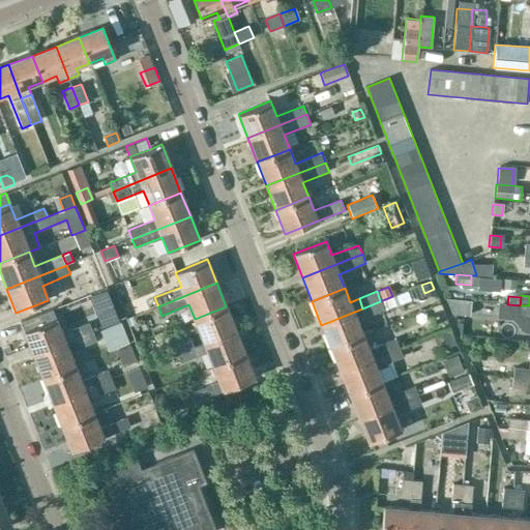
[(470,301),(447,299),(453,315),(469,316),(470,301)]
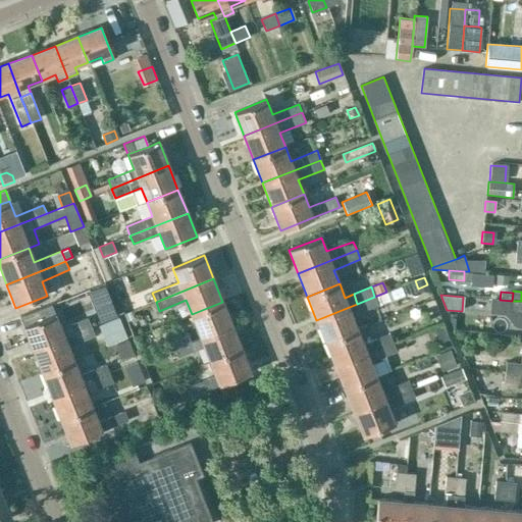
[(325,344),(358,330),(352,316),(378,305),(374,297),(357,304),(316,320),(325,344)]
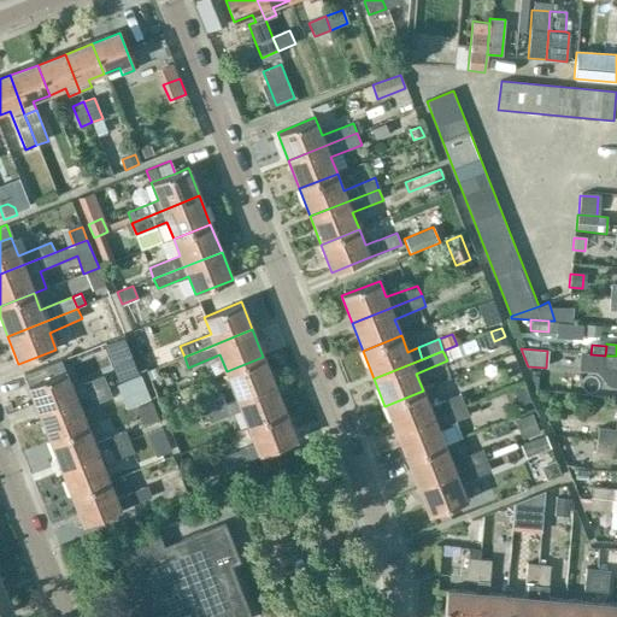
[(580,353),(579,370),(597,372),(610,387),(616,387),(616,356),(605,356),(591,354),(580,353)]
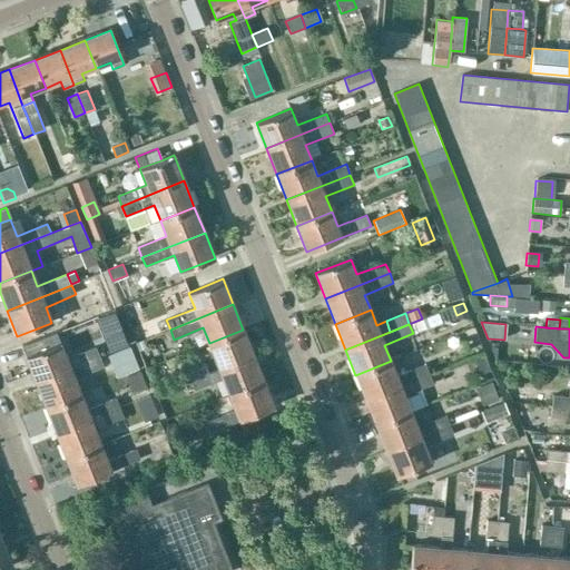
[(209,343),(218,367),(219,369),(253,355),(243,330),(209,343)]
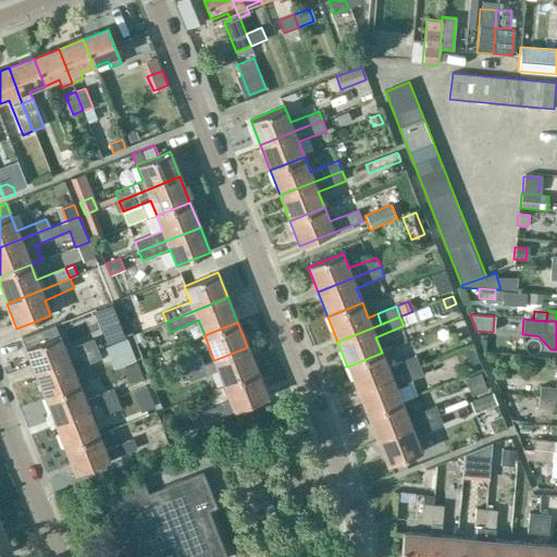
[(54,325),(21,338),(25,348),(59,335),(54,325)]
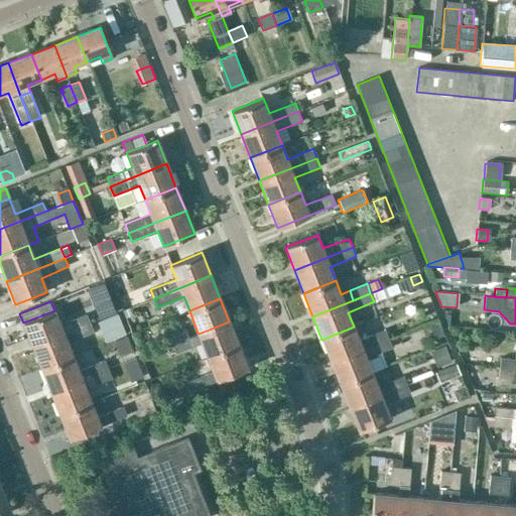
[(23,323),(32,346),(91,323),(87,314),(59,325),(54,310),(23,323)]
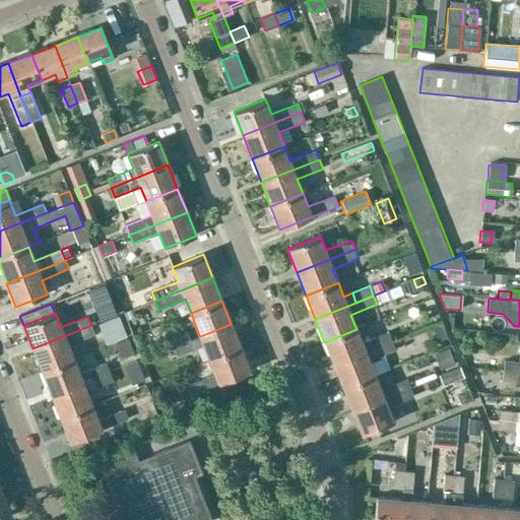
[(98,325),(106,344),(126,336),(118,317),(98,325)]
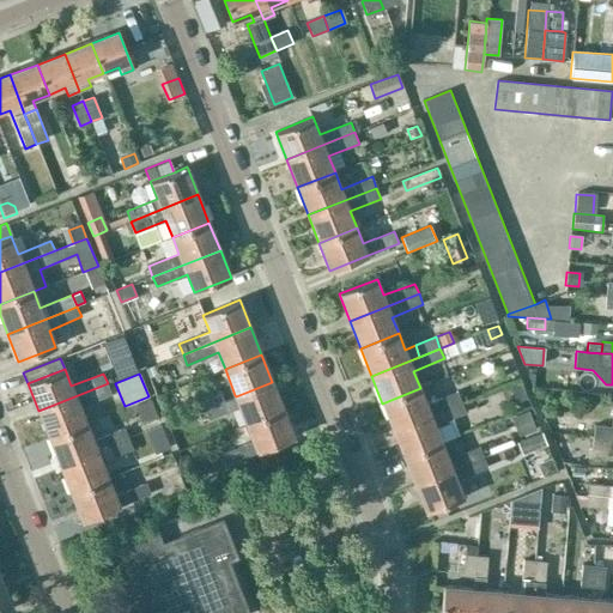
[(510,377),(497,381),(502,401),(515,398),(510,377)]
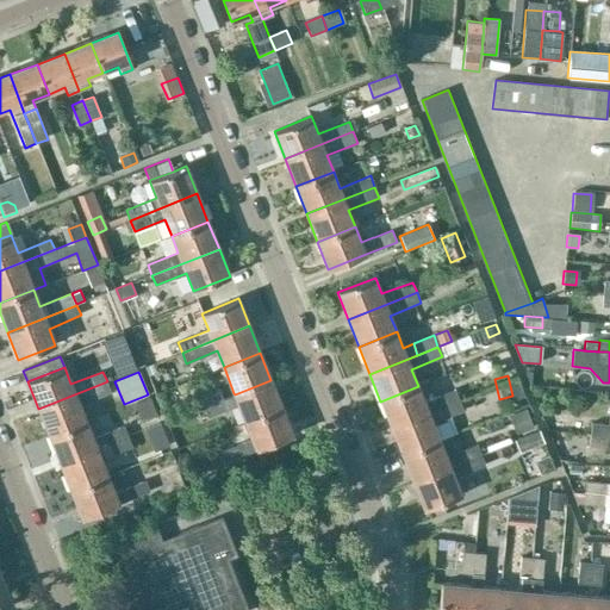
[(223,399),(203,408),(207,418),(238,405),(246,422),(281,408),(271,380),(235,394),(234,393),(223,398),(223,399)]
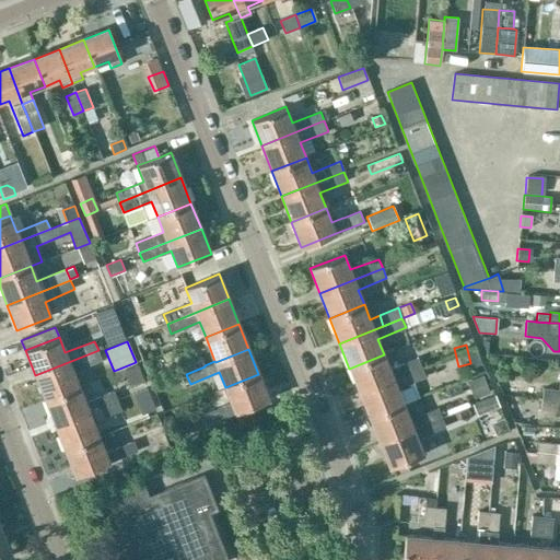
[(102,361),(98,350),(35,375),(45,400),(79,387),(72,373),(102,361)]
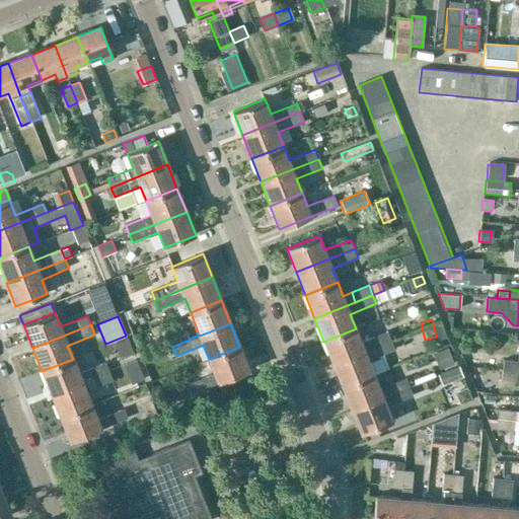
[(374,348),(391,342),(387,332),(361,343),(356,328),(323,342),(332,364),(374,348)]
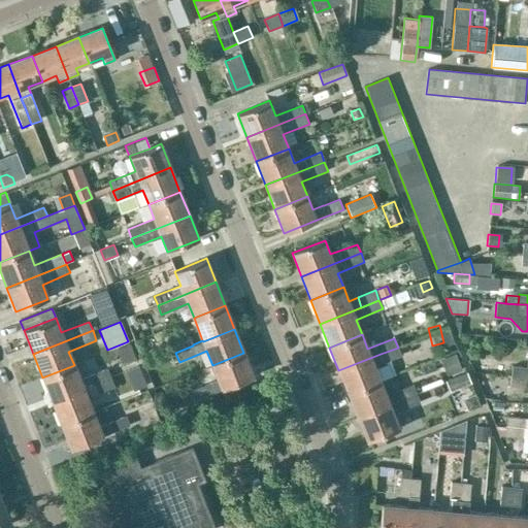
[(193,345),(193,344),(189,336),(172,342),(175,353),(193,345)]
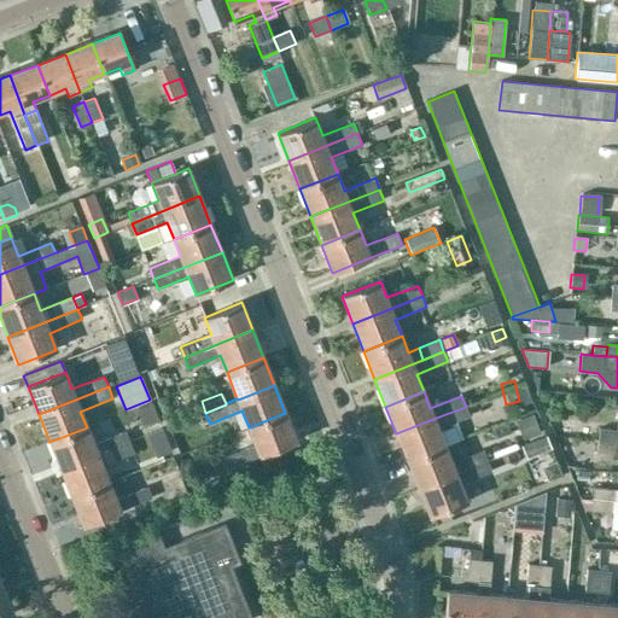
[(445,414),(449,425),(454,423),(470,417),(466,407),(445,414)]
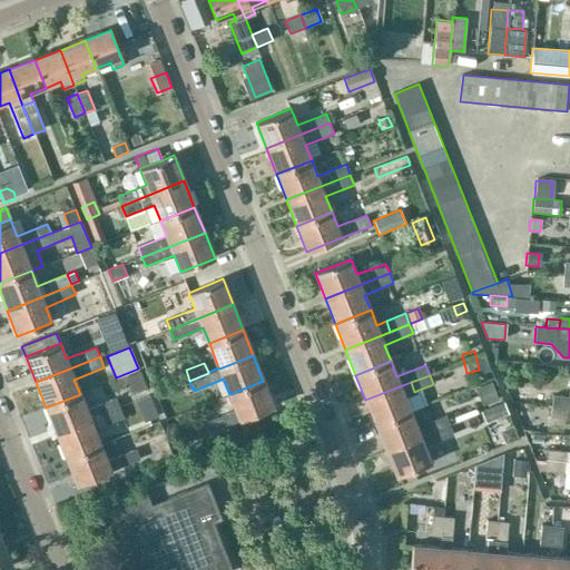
[(189,381),(182,384),(186,394),(194,391),(189,381)]
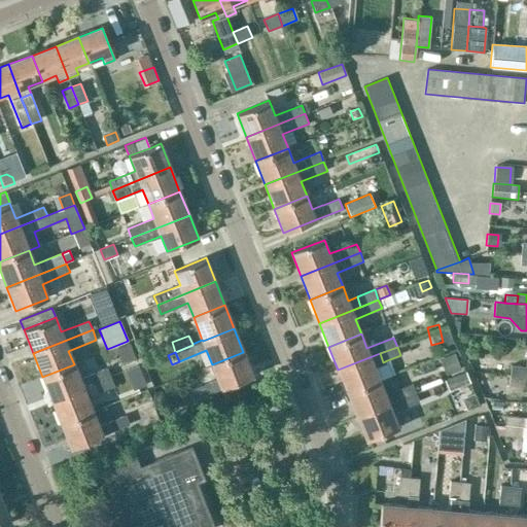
[(243,352),(212,364),(218,380),(191,390),(195,399),(221,388),(252,376),(243,352)]
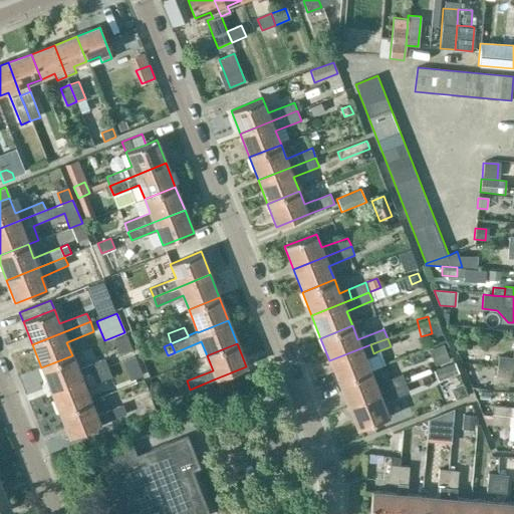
[(370,344),(329,360),(338,383),(370,371),(383,366),(377,351),(373,353),(370,344)]
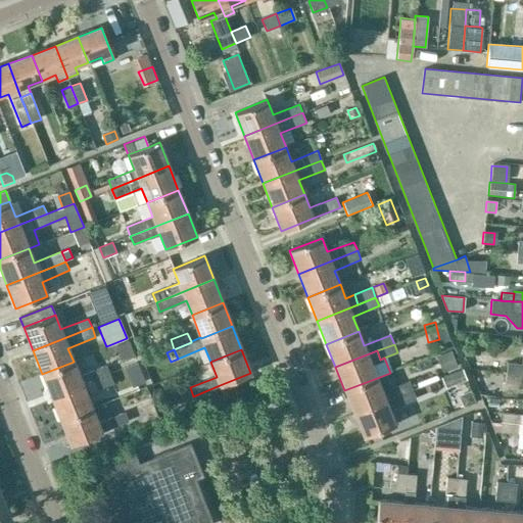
[(453,350),(440,355),(440,358),(445,371),(458,366),(453,350)]
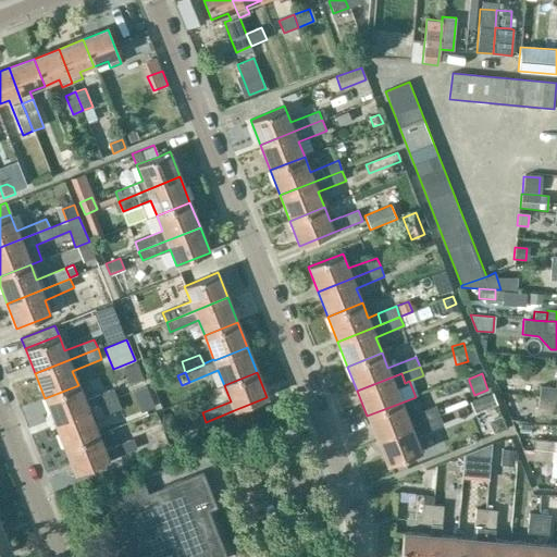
[(137,384),(124,390),(132,410),(145,406),(137,384)]
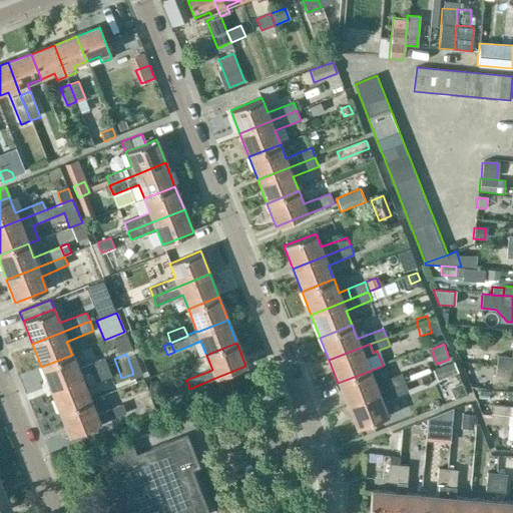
[(77,369),(72,355),(41,367),(50,390),(107,368),(103,359),(77,369)]
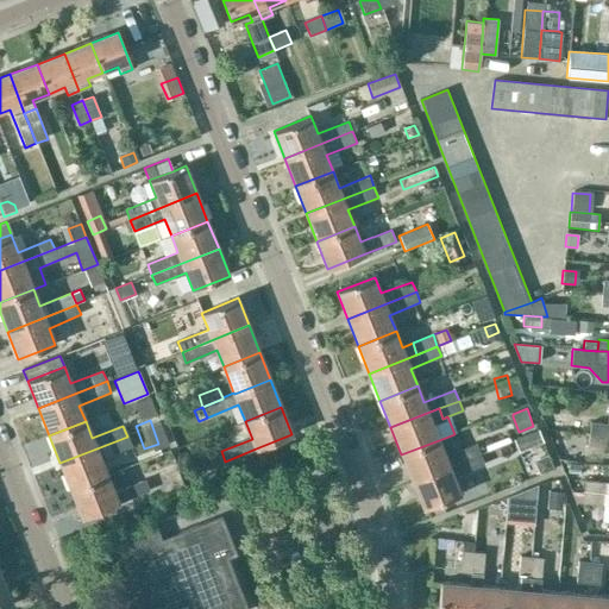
[(590,433),(608,434),(608,424),(590,422),(590,433)]
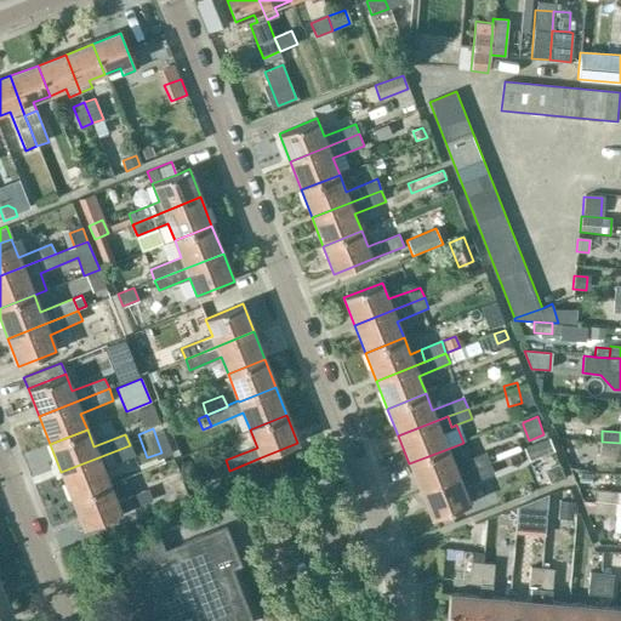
[(523,448),(529,461),(554,451),(548,438),(523,448)]
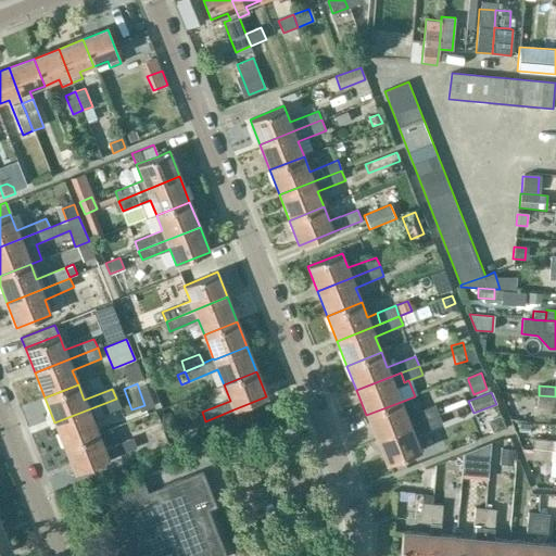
[(555,396),(539,395),(538,406),(555,407),(555,396)]
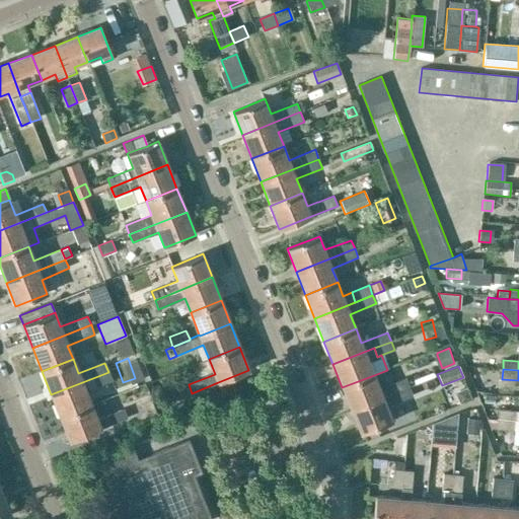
[(51,394),(60,418),(91,405),(86,392),(87,390),(112,381),(108,372),(51,394)]
